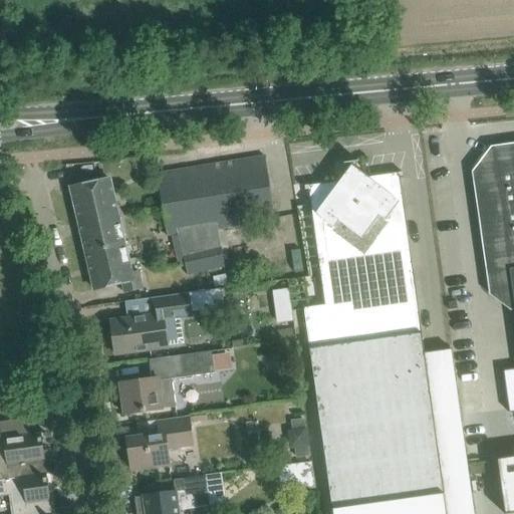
[(475,173),(478,193),(492,293),(513,308),(513,369),(504,371),(509,413),(513,412),(513,147),(493,150),(475,173)]
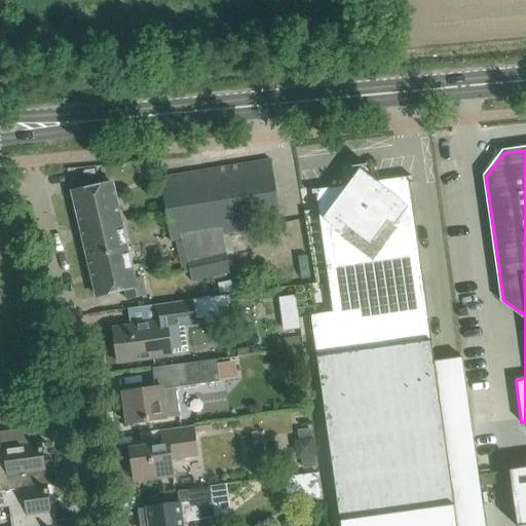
[(270,160),(161,178),(160,178),(171,242),(184,239),(191,284),(220,278),(219,272),(228,270),(222,233),(282,224),(270,160)]
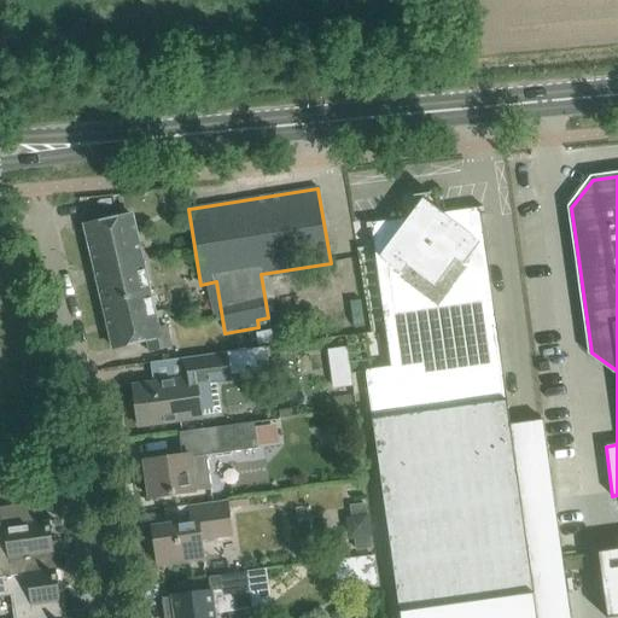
[(371,225),(372,234),(390,367),(365,371),(400,613),(479,601),(423,198),(407,219),(366,225),(367,226),(371,225)]
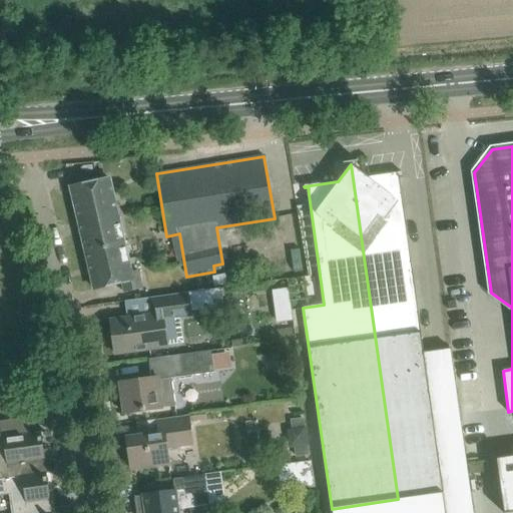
[(368,177),(351,164),(398,499),(443,493),(401,196),(398,174),(401,173),(401,172),(368,177)]
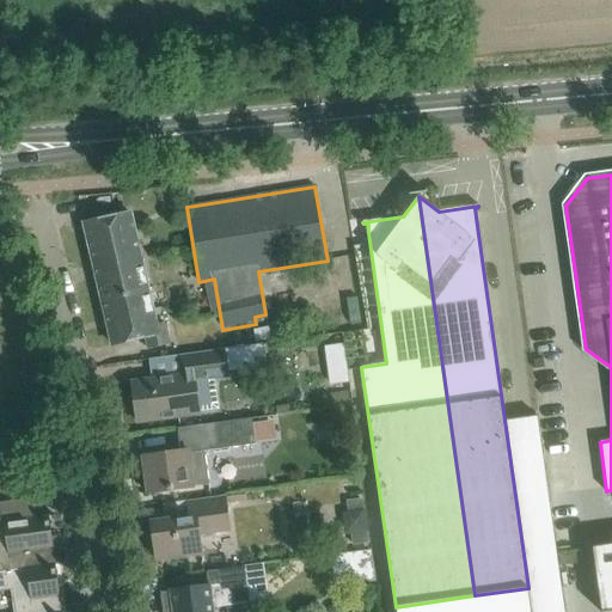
[(84,224),(98,285),(144,274),(130,213),(84,224)]
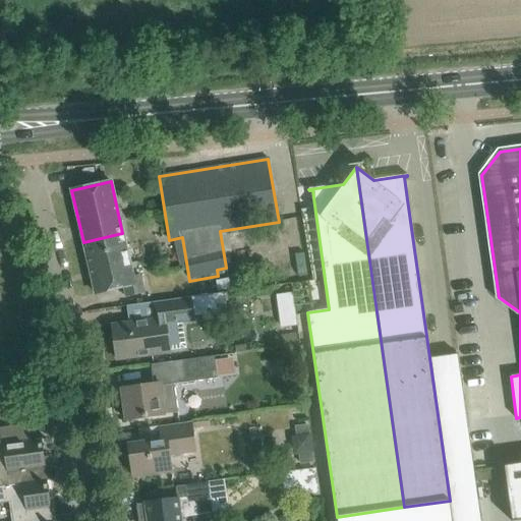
[(122,233),(83,242),(96,294),(123,287),(126,297),(143,293),(139,275),(132,277),(122,233)]
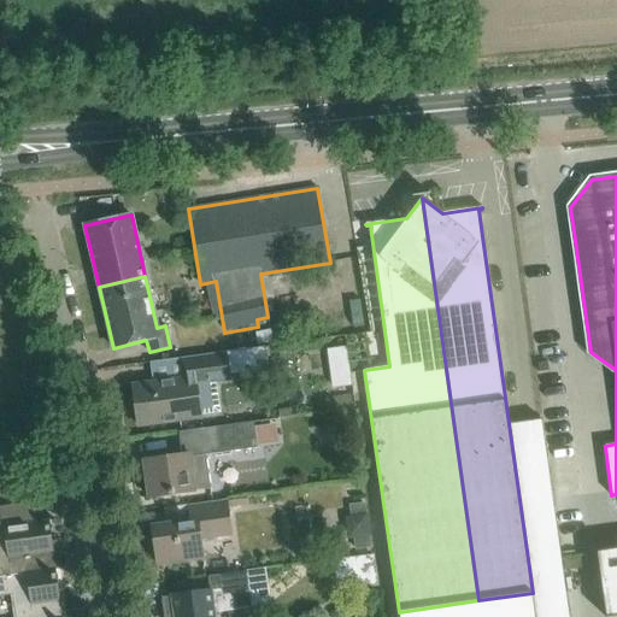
[(269,330),(254,333),(257,345),(271,342),(269,330)]
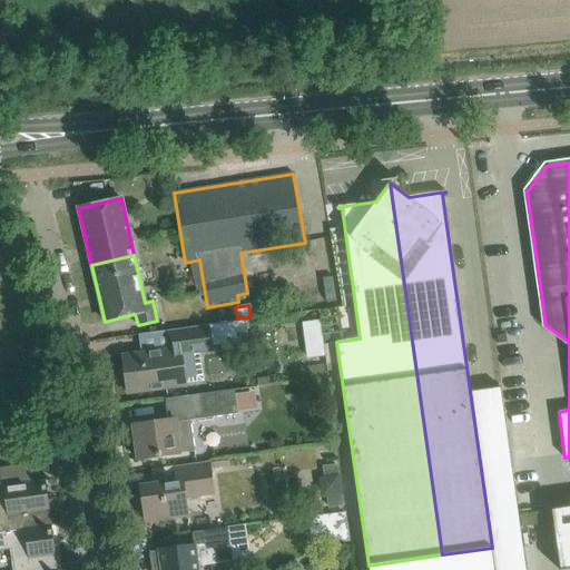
[(320,317),(301,321),(306,359),(326,355),(320,317)]
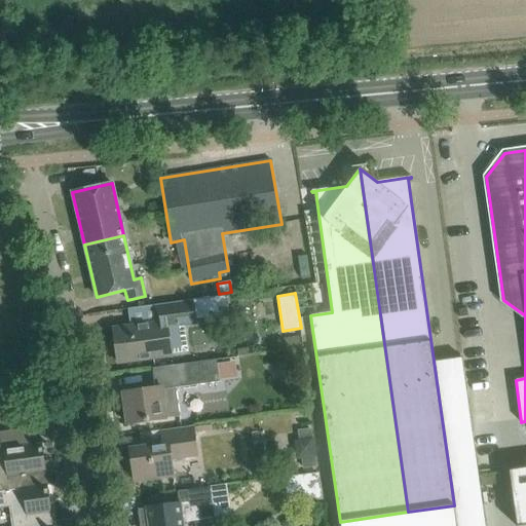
[(226,296),(192,301),(194,320),(228,314),(226,296)]
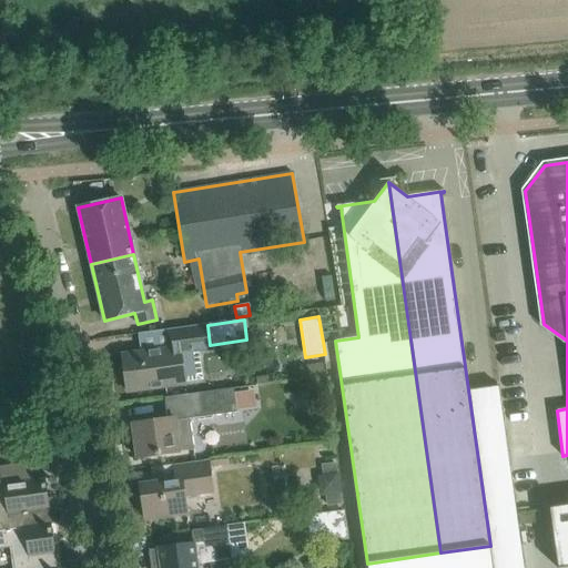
[(122,355),(128,392),(184,384),(184,382),(204,379),(200,353),(211,351),(210,345),(208,325),(170,330),(172,348),(122,355)]
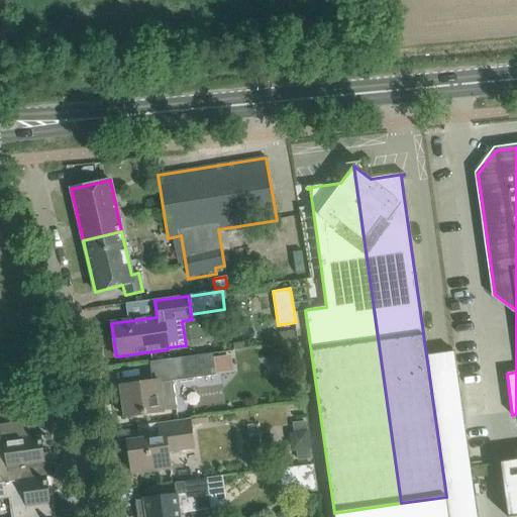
[(152,382),(140,384),(120,387),(124,417),(176,410),(172,382),(215,376),(215,374),(233,372),(231,355),(213,358),(212,353),(150,363),(152,382)]
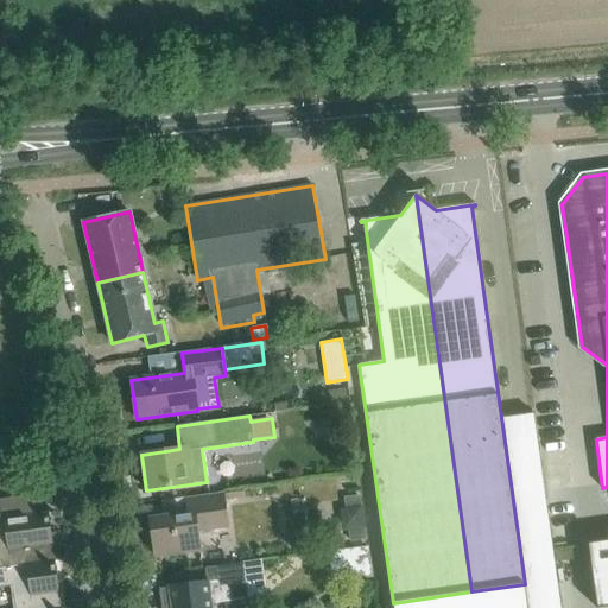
[(156,557),(179,555),(200,551),(197,532),(227,527),(222,493),(187,498),(189,513),(150,519),(156,557)]
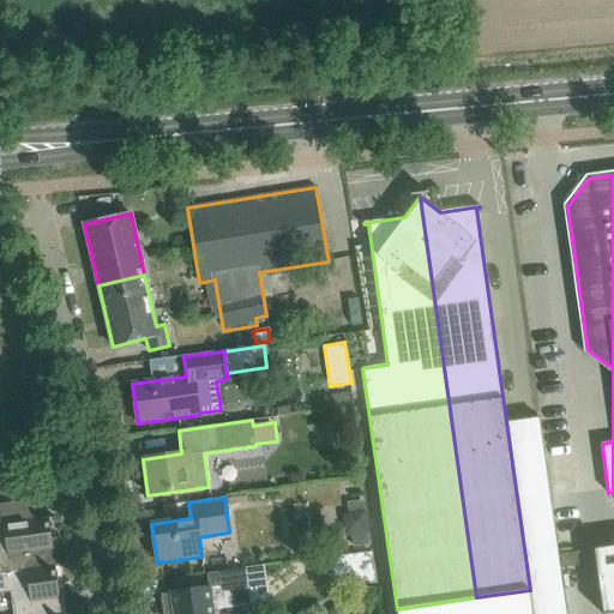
[(32,500),(0,504),(0,573),(8,572),(10,572),(10,573),(54,567),(52,548),(58,547),(56,539),(50,539),(48,519),(54,518),(54,517),(35,519),(32,500)]
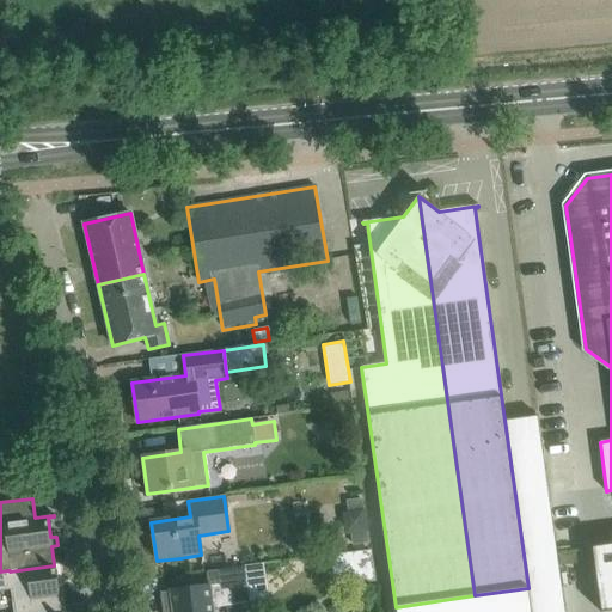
[(344,536),(350,534),(353,545),(368,543),(362,500),(347,501),(348,512),(342,513),(344,536)]
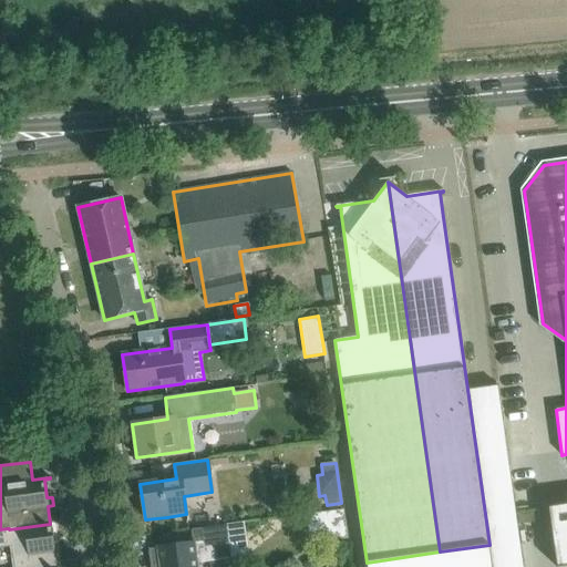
[(8,528),(0,529),(0,548),(10,547),(12,566),(55,566),(54,550),(60,549),(59,542),(52,542),(50,524),(9,529),(9,528),(8,528)]
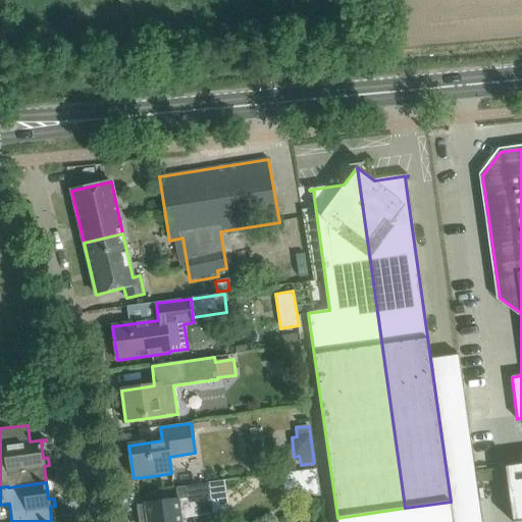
[(180,521),(181,519),(213,515),(209,483),(175,487),(177,500),(138,506),(139,521),(180,521)]
